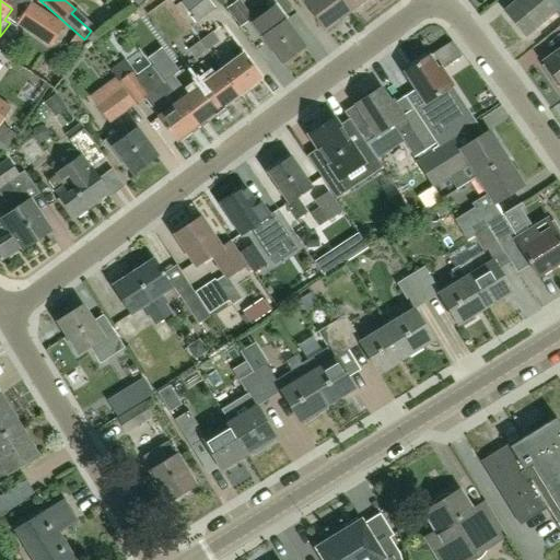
[(195,24),(216,9),(209,0),(184,0),(179,3),(195,24)]
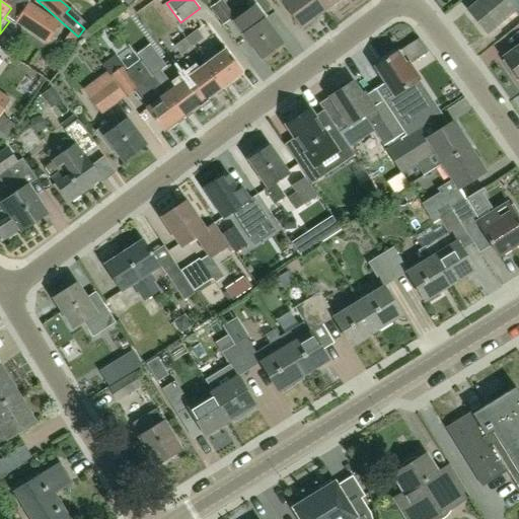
[(205,0),(223,25),(234,17),(222,1),(223,0),(205,0)]
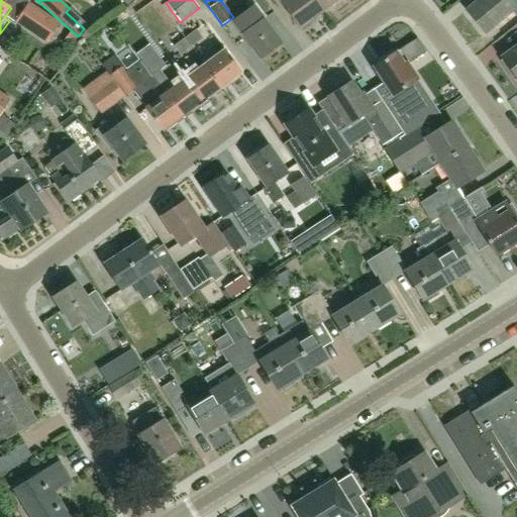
[(264,20),(267,18),(253,0),(248,0),(244,3),(249,10),(233,21),(242,34),(261,59),(281,44),(264,20)]
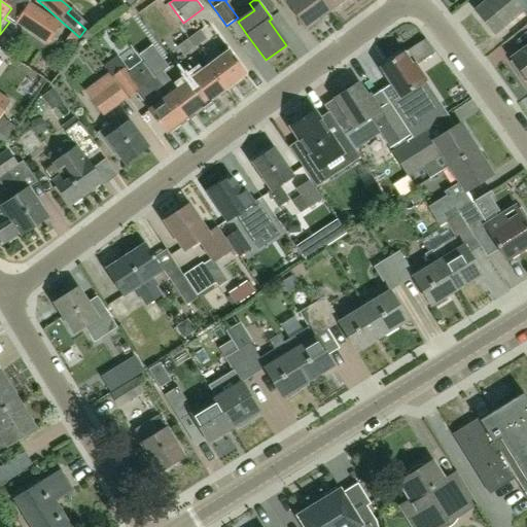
[(305,29),(328,11),(320,0),(284,0),(286,2),(285,3),(305,29)]
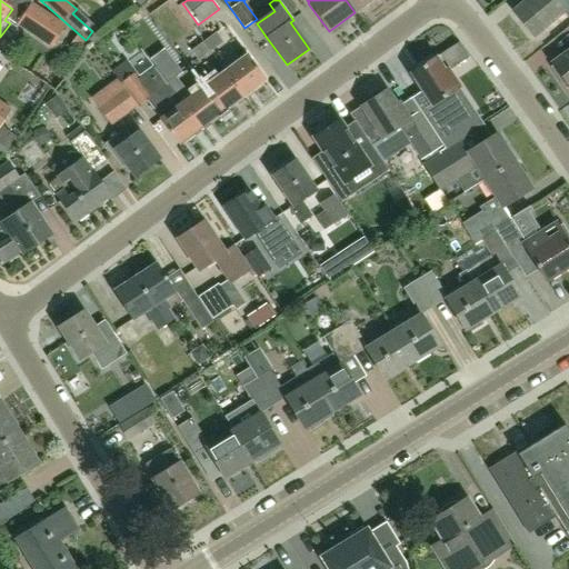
[(346,0),(355,12),(371,0),(346,0)]
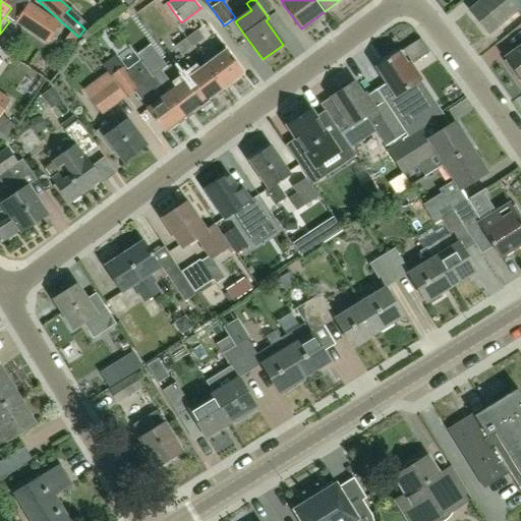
[(488,34),(517,10),(508,0),(480,0),(469,9),(488,34)]
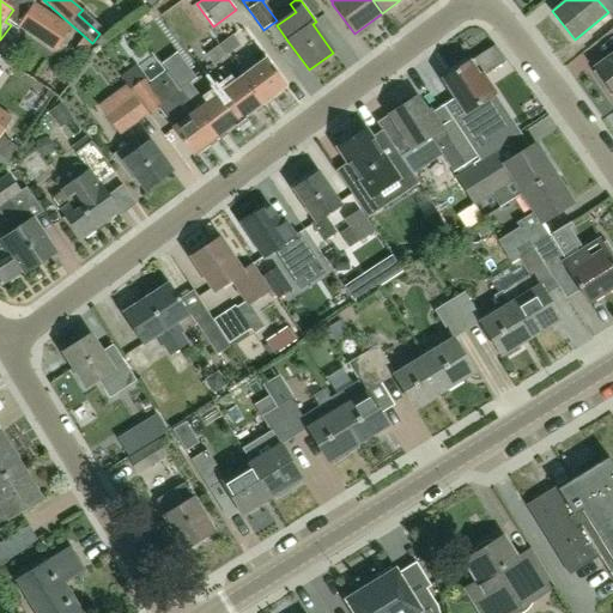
[(219,44),(228,55),(241,46),(232,35),(219,44)]
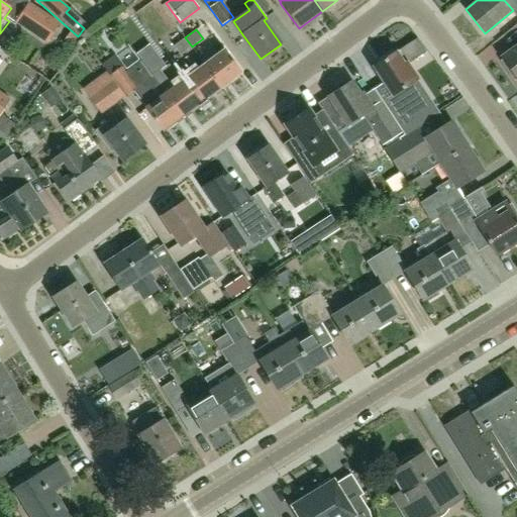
[(181,55),(192,46),(185,37),(174,45),(181,55)]
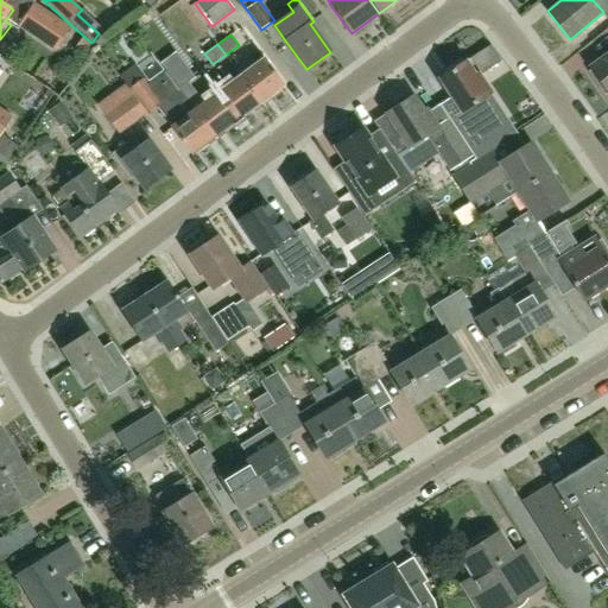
[(607,55),(590,68),(607,93),(607,55)]
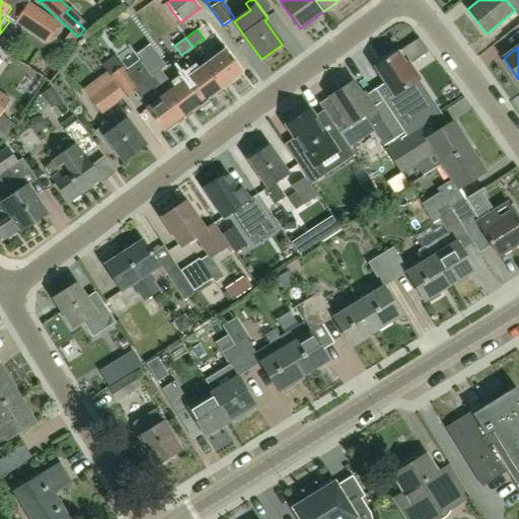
[(207,64),(224,88),(245,73),(227,49),(207,64)]
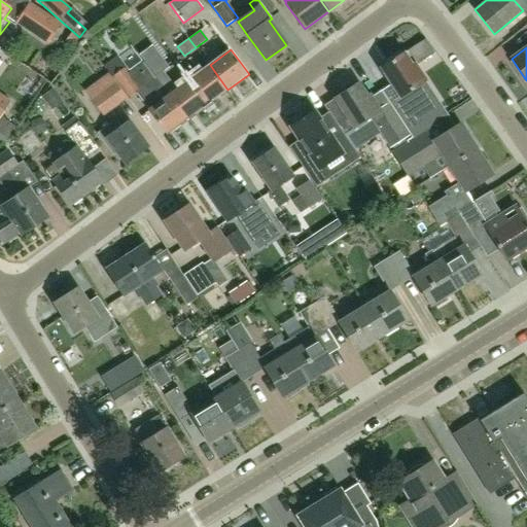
[(409,133),(411,137),(446,113),(437,101),(426,109),(412,88),(424,80),(413,63),(410,65),(402,53),(381,67),(391,83),(381,90),(388,102),(409,133)]
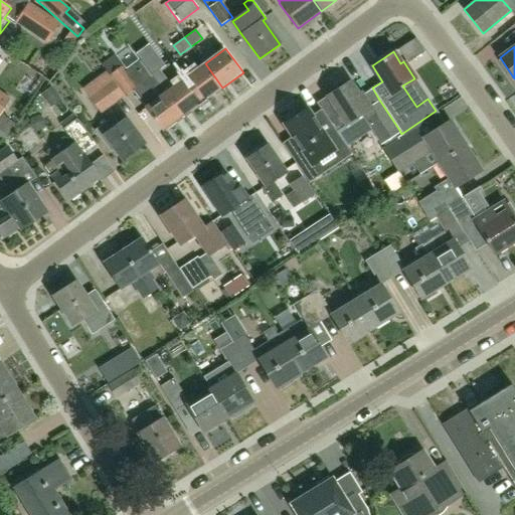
[(184,78),(202,103),(222,88),(205,63),(184,78)]
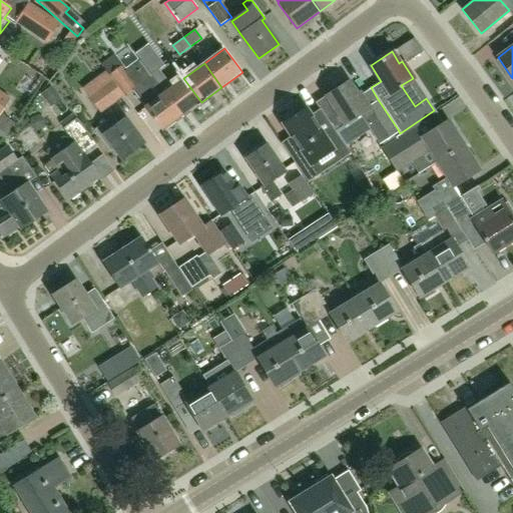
[(166,91),(153,73),(147,64),(145,65),(135,72),(145,86),(141,89),(150,102),(146,105),(164,129),(182,115),(165,91),(166,91)]
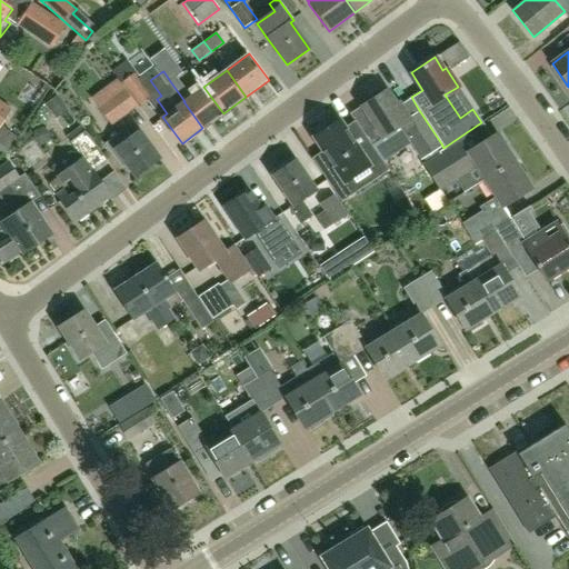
[(137,108),(152,96),(137,75),(120,86),(137,108)]
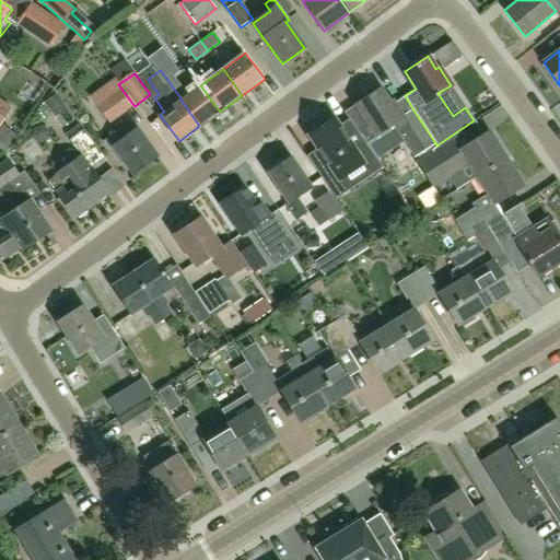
[(118,84),(114,79),(90,97),(111,125),(135,106),(118,84)]
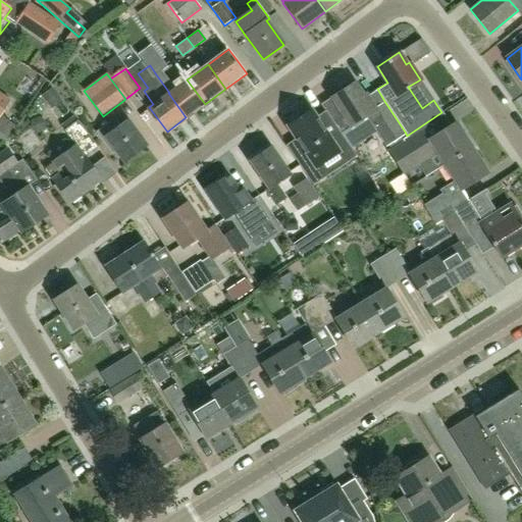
[(187,80),(169,93),(168,93),(186,117),(205,104),(187,80)]
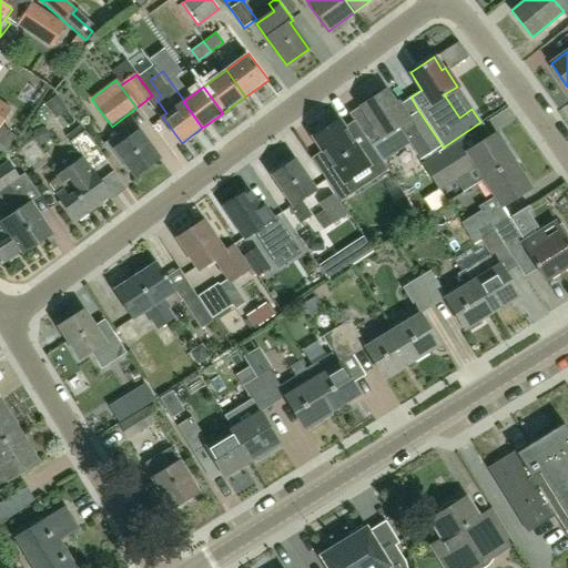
[(437,145),(415,112),(408,117),(397,100),(394,102),(385,89),(361,104),(373,122),(365,128),(375,141),(387,133),(397,148),(407,141),(418,158),(437,145)]
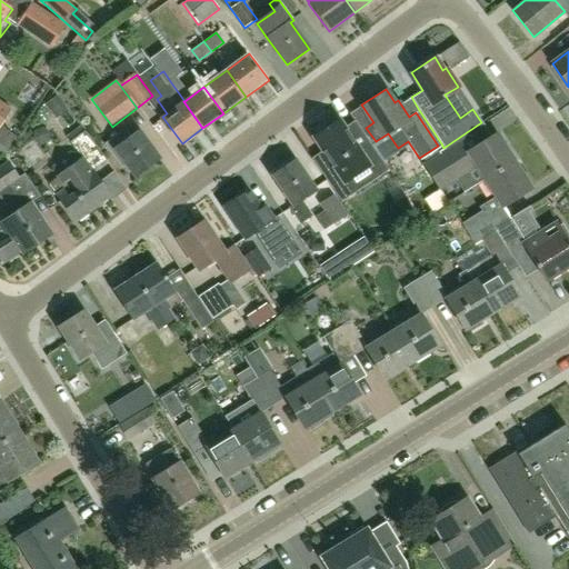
[(0,128),(1,127),(12,110),(0,101),(0,128)]
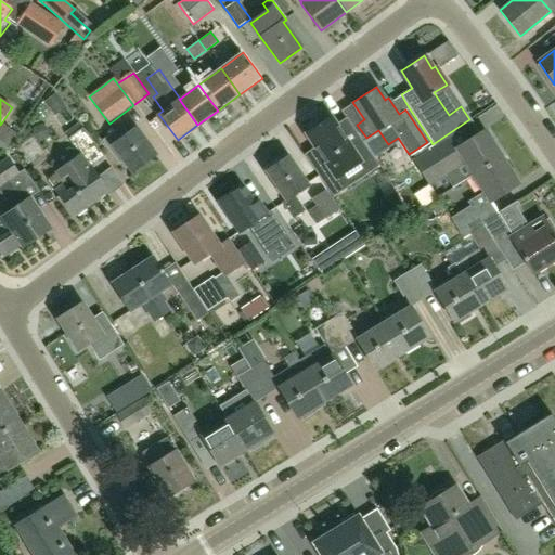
[(361,139),(351,145),(332,117),(307,133),(319,152),(309,158),(306,153),(304,155),(333,197),(346,189),(340,173),(343,172),(347,170),(359,162),(371,172),(379,166),(361,139)]
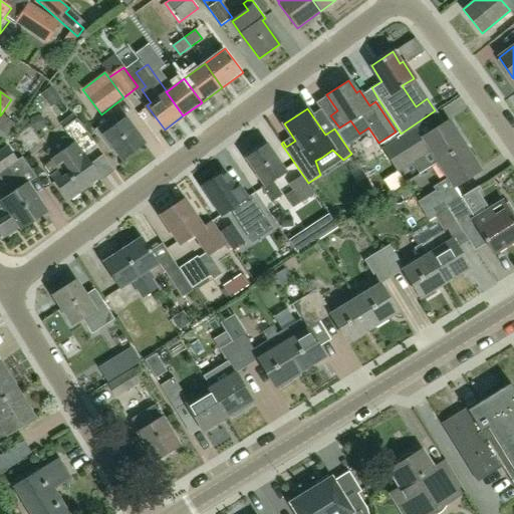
[(124,158),(146,143),(127,116),(120,121),(115,115),(96,130),(112,152),(116,149),(124,158)]
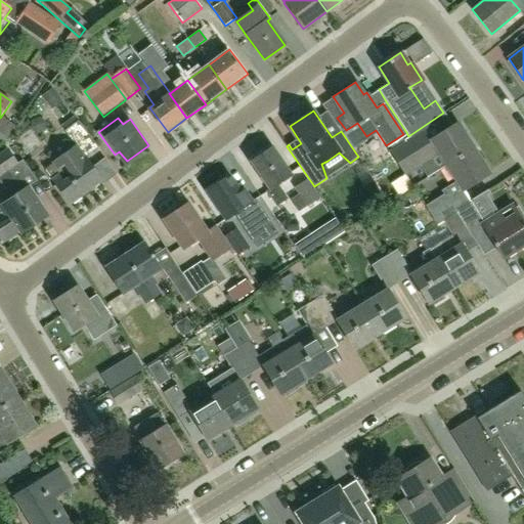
[(100,179),(83,157),(96,146),(78,120),(64,130),(76,145),(44,168),(69,202),(100,179)]
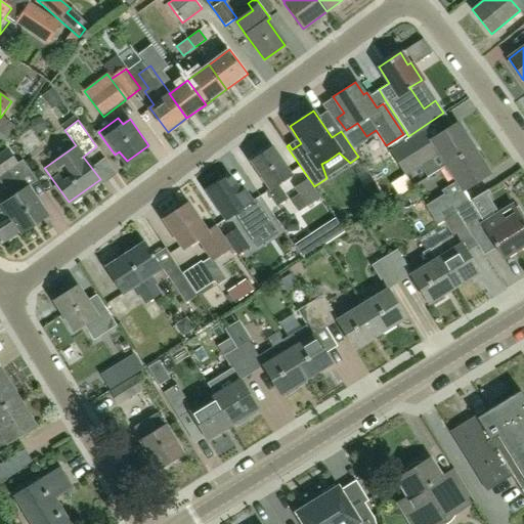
[(431,140),(415,149),(423,163),(437,154),(444,165),(473,147),(457,123),(451,127),(431,140)]
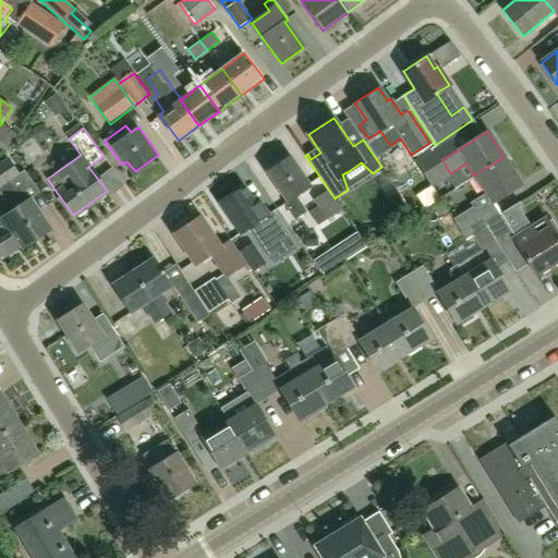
[(432,153),(414,164),(428,186),(447,176),(432,153)]
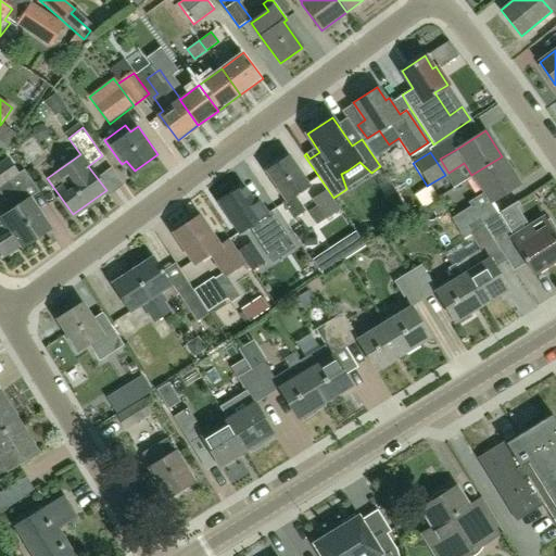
[(295,194),(311,185),(290,155),(268,169),(289,200),(286,201),(295,216),(305,210),(295,194)]
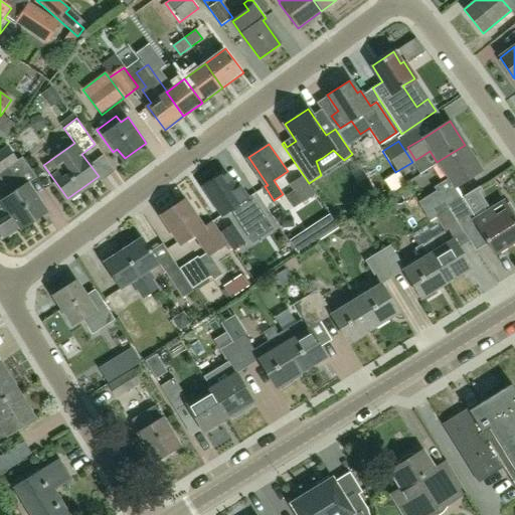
[(0,150),(0,172),(18,161),(8,145),(0,150)]
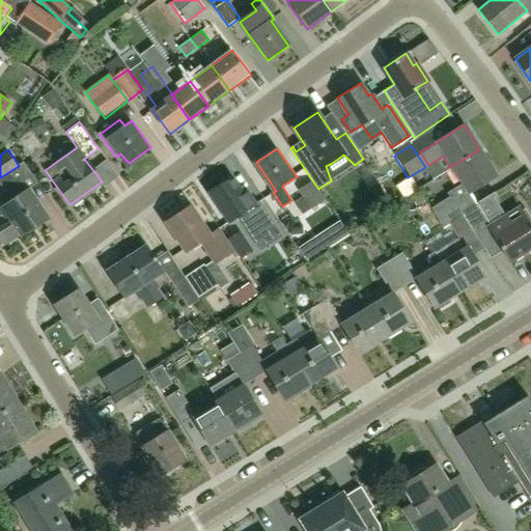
[(462,185),(446,194),(448,198),(451,202),(467,193),(468,195),(471,193),(496,177),(479,149),(450,167),(462,185)]
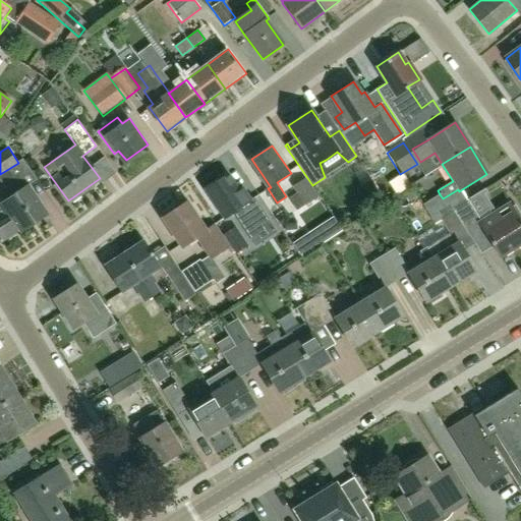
[(49,214),(31,185),(29,186),(19,173),(11,179),(20,192),(6,201),(25,230),(49,214)]
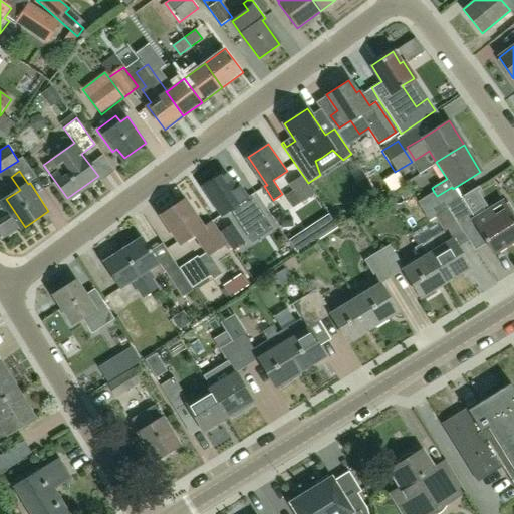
[(241,223),(251,216),(255,213),(246,200),(249,198),(241,185),(236,187),(227,172),(206,186),(225,215),(232,210),(241,223)]
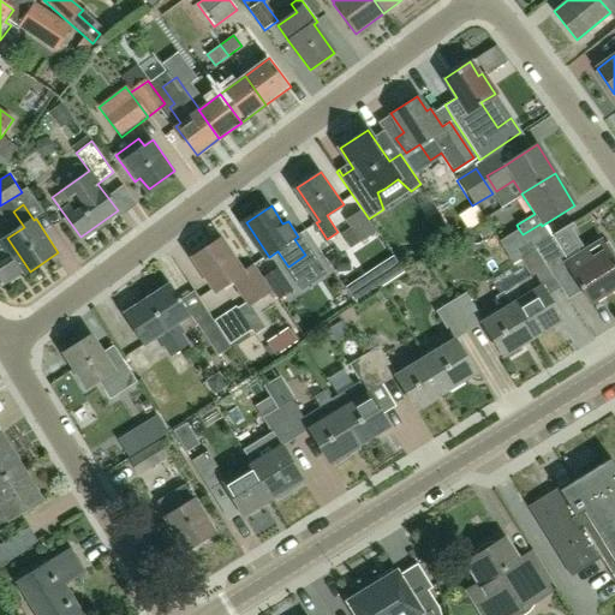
[(351,250),(376,232),(360,210),(345,221),(347,224),(338,231),(351,250)]
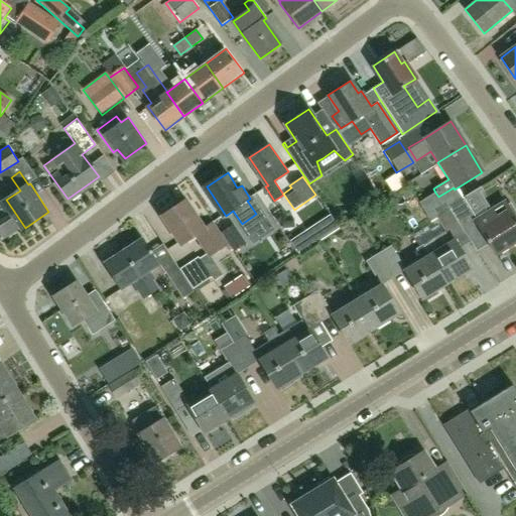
[(404,185),(399,177),(377,190),(382,200),(404,185)]
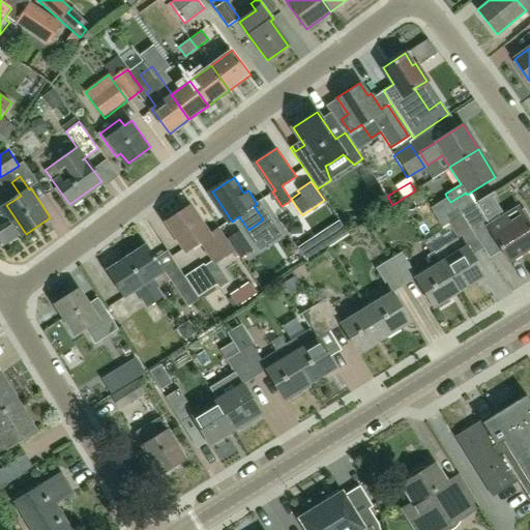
[(460,213),(461,212),(455,204),(449,207),(444,200),(430,208),(440,227),(447,223),(461,214),(460,213)]
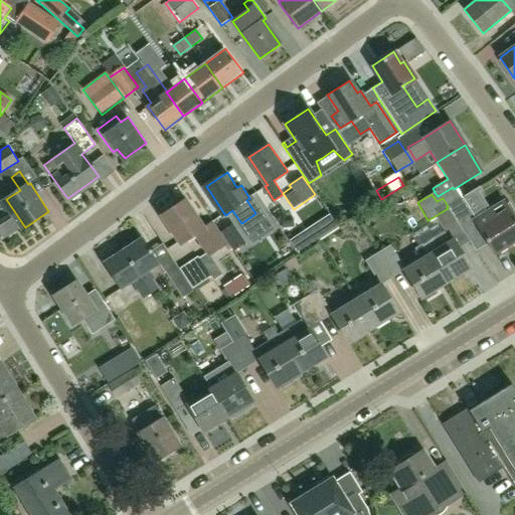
[(491,211),(477,220),(463,197),(449,206),(464,231),(464,232),(467,237),(480,229),(494,253),(514,240),(514,219),(514,218),(514,217),(514,212),(510,204),(507,206),(505,203),(491,211)]
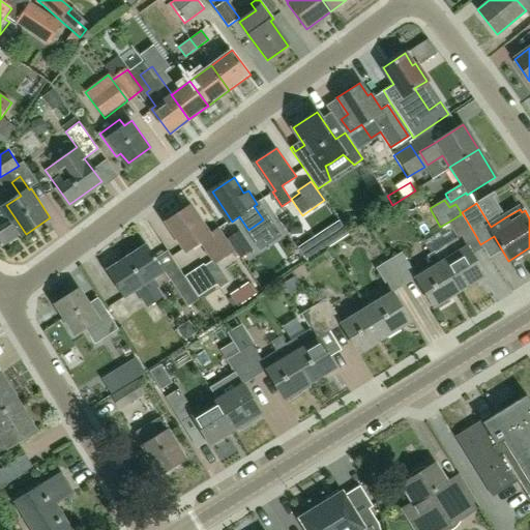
[(215,260),(229,251),(216,232),(211,235),(192,205),(167,221),(187,252),(203,241),(215,260)]
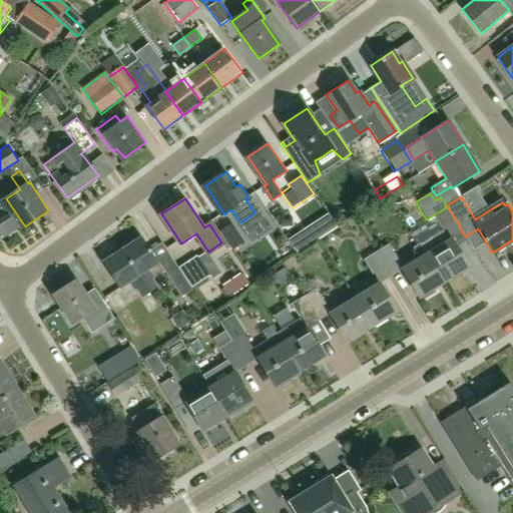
[(462,230),(447,205),(446,205),(445,206),(446,207),(433,215),(441,229),(420,242),(426,253),(427,252),(444,281),(468,266),(451,237),(462,231),(462,230)]
